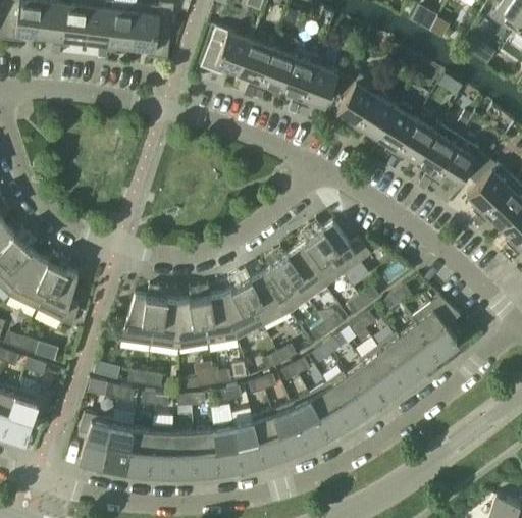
[(39,36),(43,1),(36,0),(2,0),(2,39),(20,41),(20,33),(39,36)]
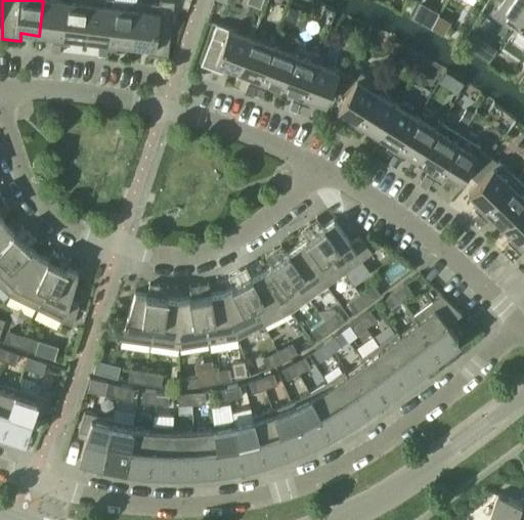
[(43,1),(39,36),(53,38),(51,45),(50,55),(58,56),(59,46),(60,46),(66,0),(64,0),(64,3),(43,1)]
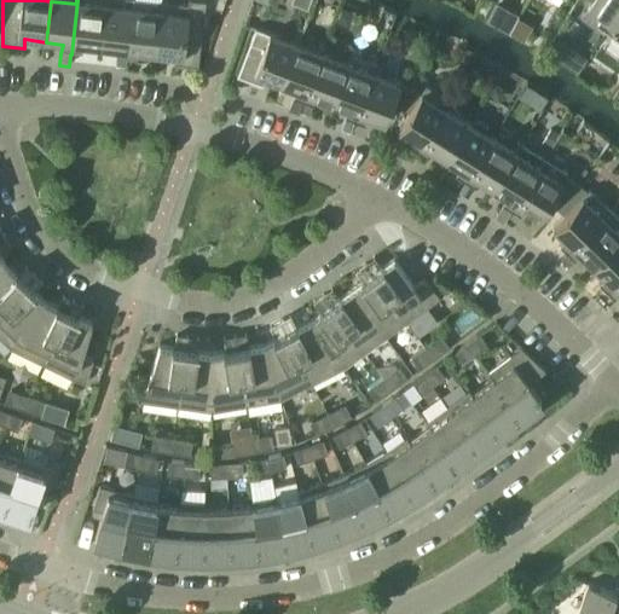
[(99,48),(105,0),(77,0),(71,54),(81,56),(81,47),(99,48)]
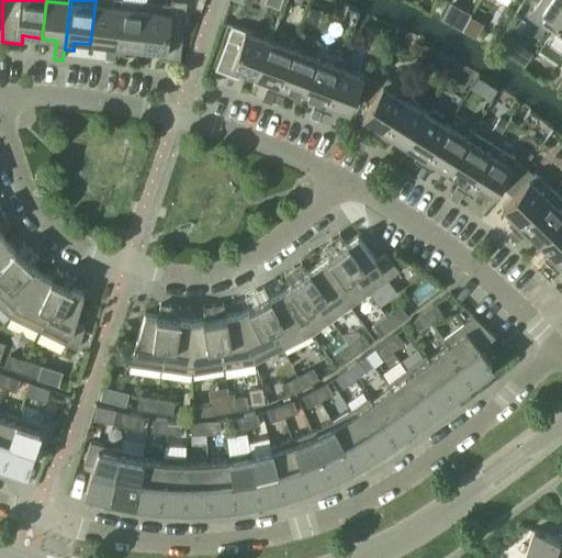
[(112,0),(96,0),(90,44),(107,46),(105,55),(104,63),(113,64),(114,56),(121,1),(112,0)]
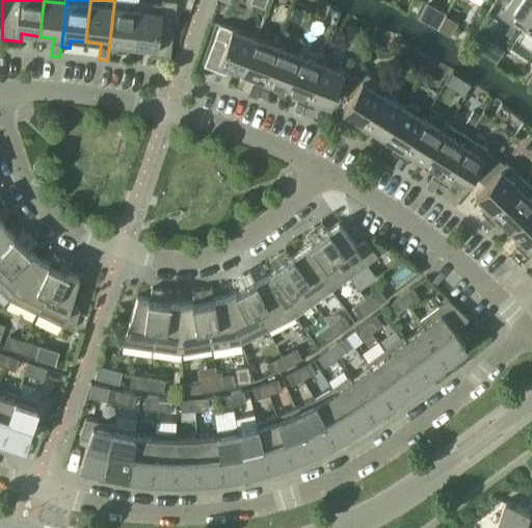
[(523,27),(531,12),(531,0),(510,0),(502,12),(523,27)]
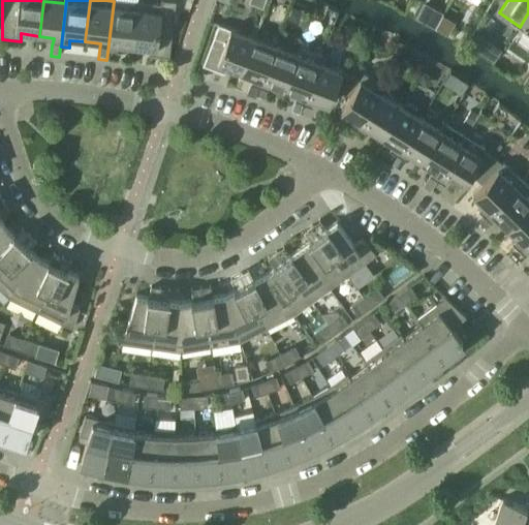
[(132,48),(137,3),(114,1),(107,53),(117,54),(117,45),(132,48)]
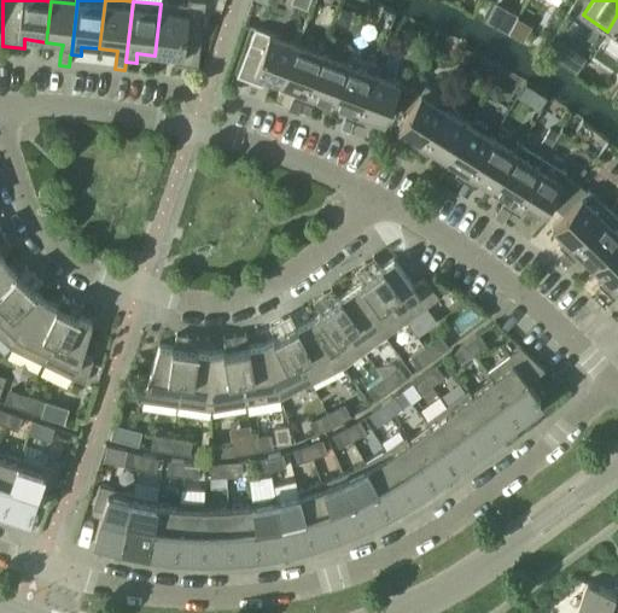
[(197,70),(204,4),(187,3),(187,7),(161,4),(155,56),(174,58),(173,66),(197,70)]
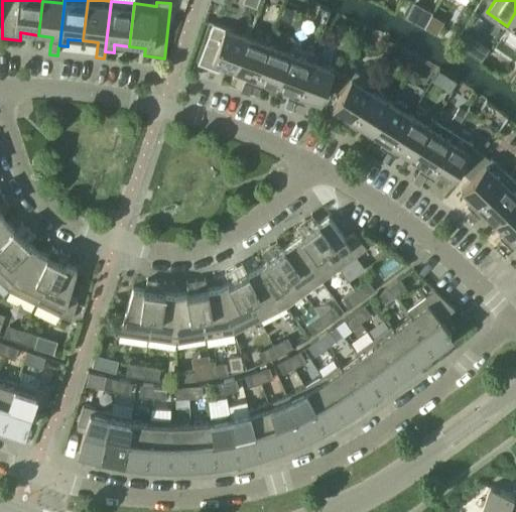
[(438,5),(432,16),(443,22),(449,11),(438,5)]
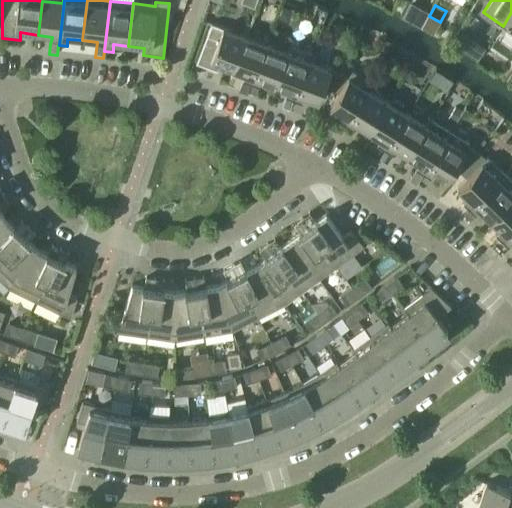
[(511,12),(503,26),(508,29),(504,34),(511,39),(511,12)]
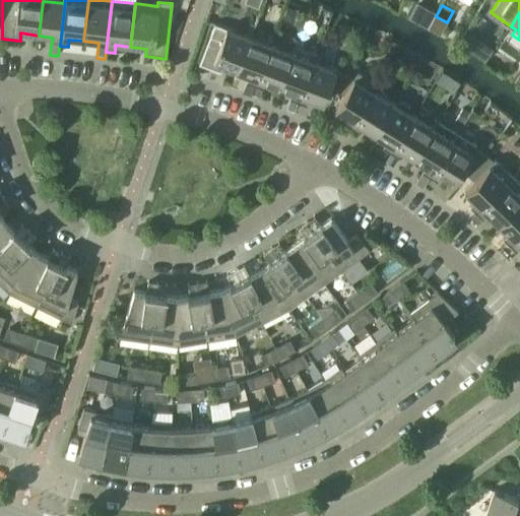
[(236,72),(248,40),(228,31),(214,25),(199,65),(198,65),(198,66),(219,74),(222,67),(236,72)]
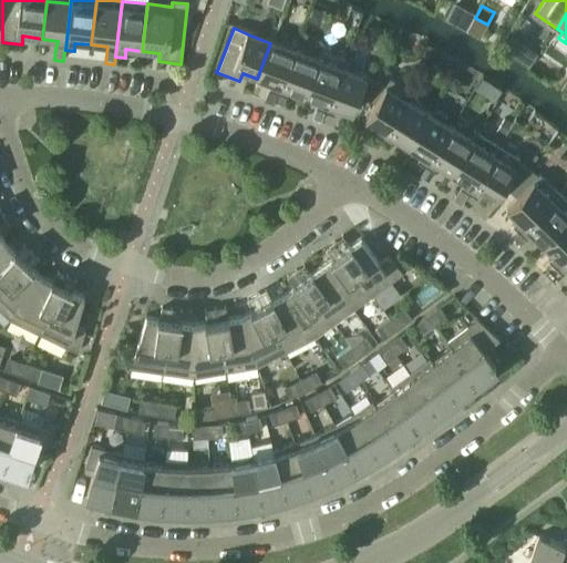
[(270,43),(257,79),(271,84),(268,92),(264,104),(274,108),(278,95),(295,52),(270,43)]
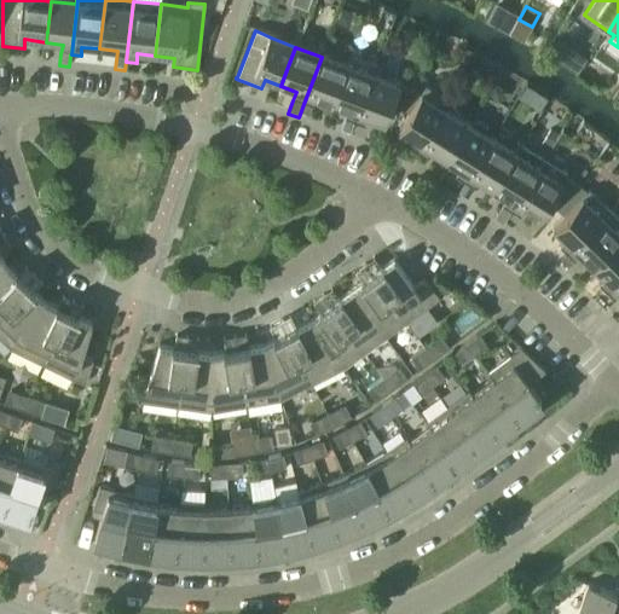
[(331,106),(351,58),(350,57),(346,67),(322,57),(304,104),(313,108),(316,100),(331,106)]
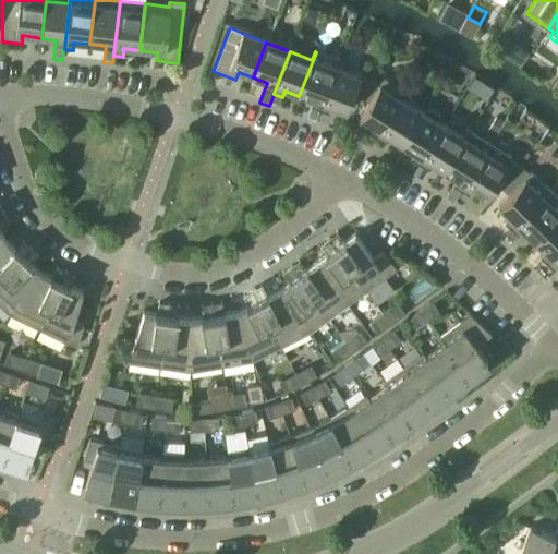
[(316,52),(299,96),(314,101),(311,109),(307,117),(316,121),(319,112),(339,61),(316,52)]
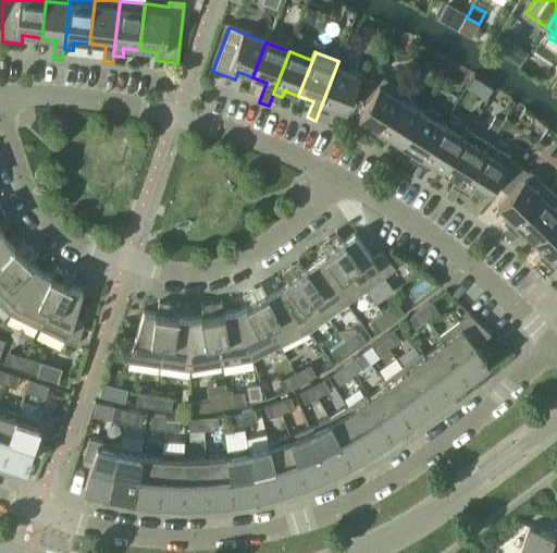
[(346,113),(359,78),(336,70),(339,61),(338,61),(319,112),(327,115),(331,108),(346,113)]
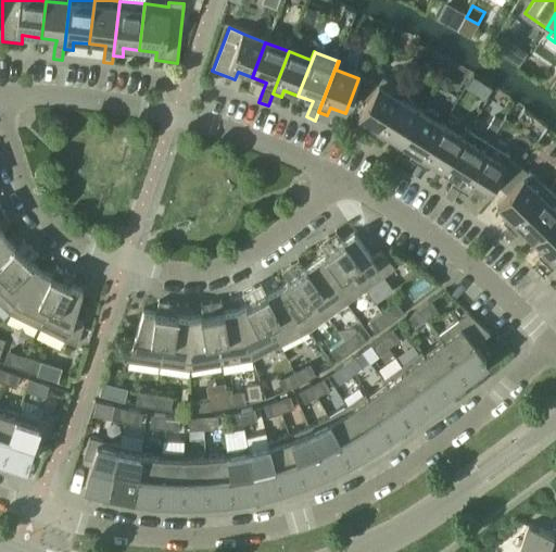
[(375,139),(405,93),(382,79),(357,118),(371,127),(367,134),(375,139)]
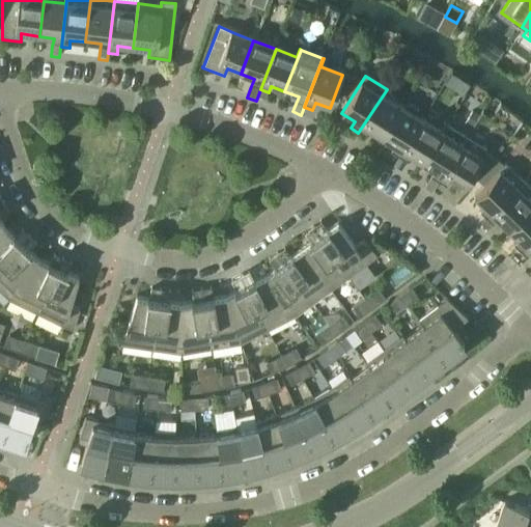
[(424,77),(420,83),(424,86),(428,85),(431,81),(424,77)]
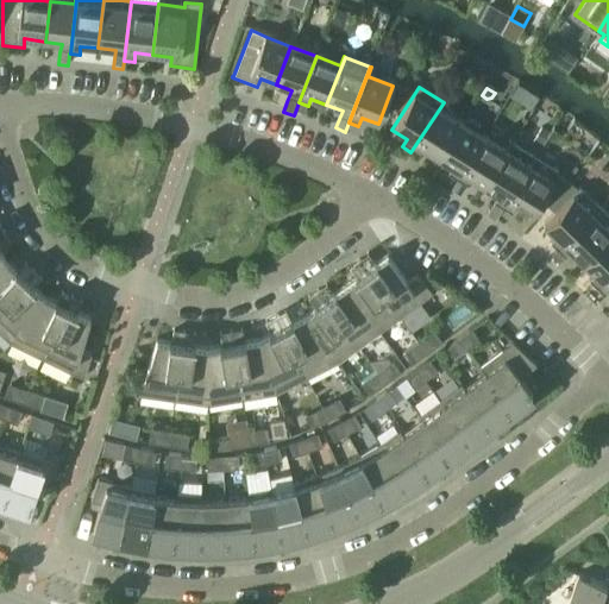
[(438,159),(460,125),(439,111),(444,102),(410,152),(420,158),(425,151),(438,159)]
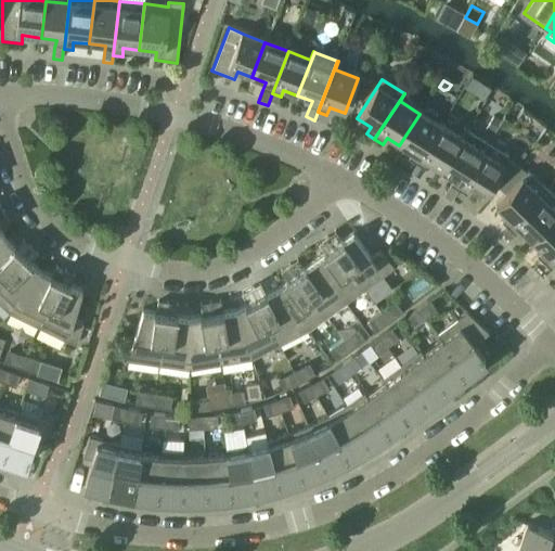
[(416,165),(440,127),(420,114),(399,145),(412,154),(409,161),(416,165)]
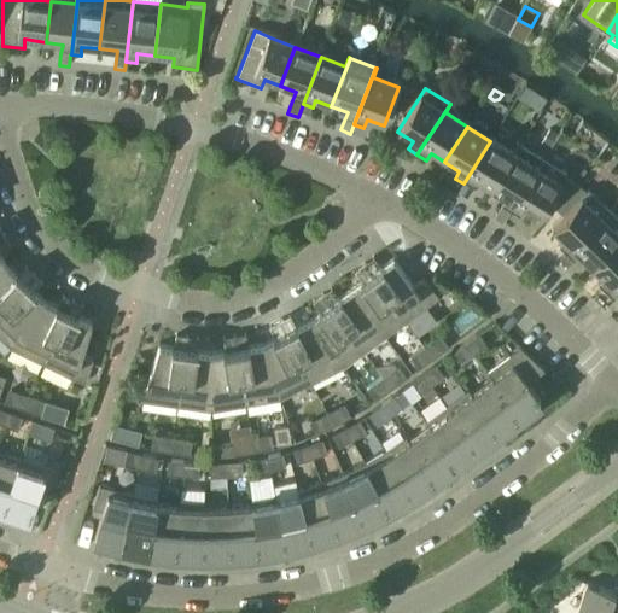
[(491,191),(519,147),(518,147),(513,155),(490,141),(464,184),(472,190),(477,182),(491,191)]
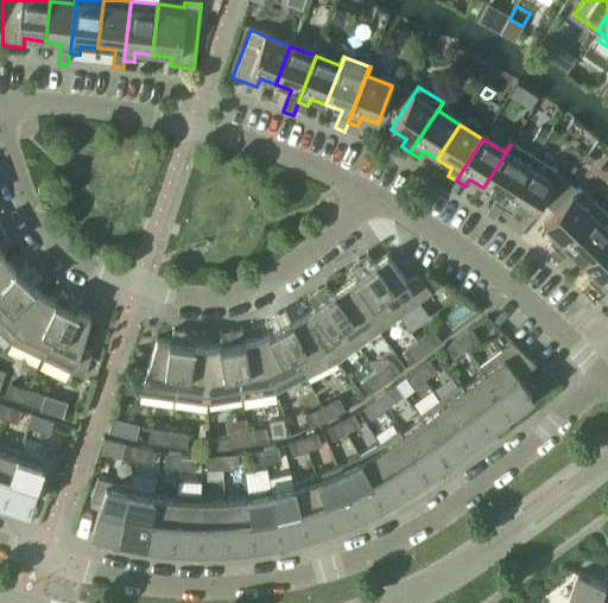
[(502,210),(533,159),(511,145),(483,188),(498,197),(493,204),(502,210)]
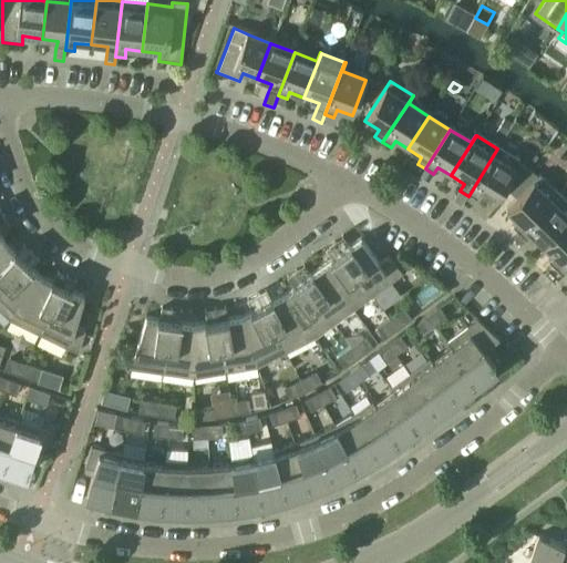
[(494,203),(519,163),(497,149),(468,196),(476,201),(481,194),(494,203)]
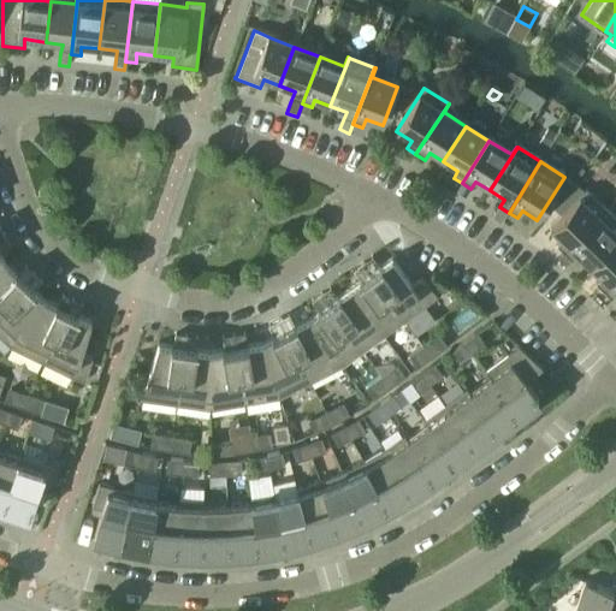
[(564,255),(606,212),(586,191),(544,236),(564,255)]
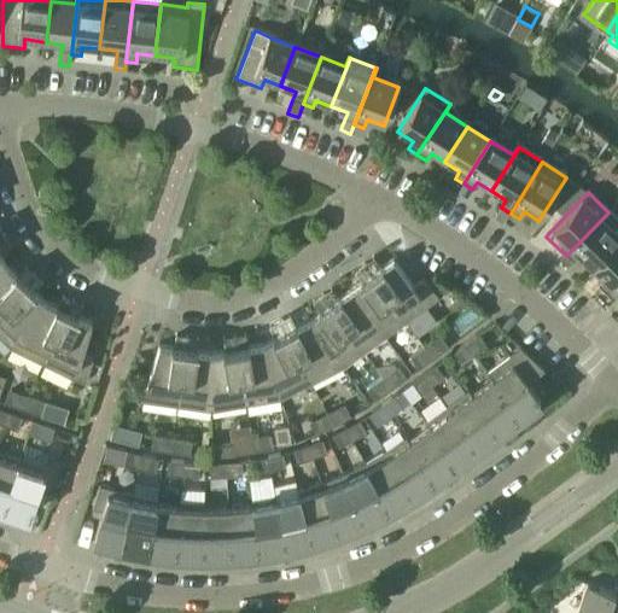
[(592,269),(617,241),(617,220),(608,212),(566,256),(573,263),(579,257),(592,269)]
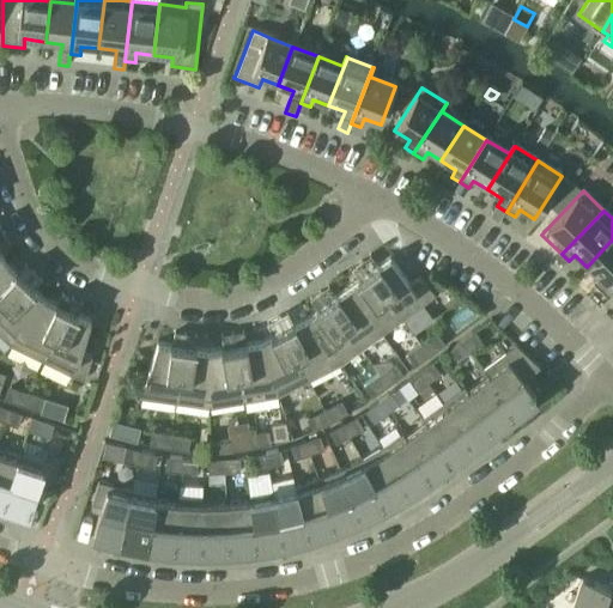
[(600,292),(612,278),(612,239),(587,267),(599,279),(593,285),(600,292)]
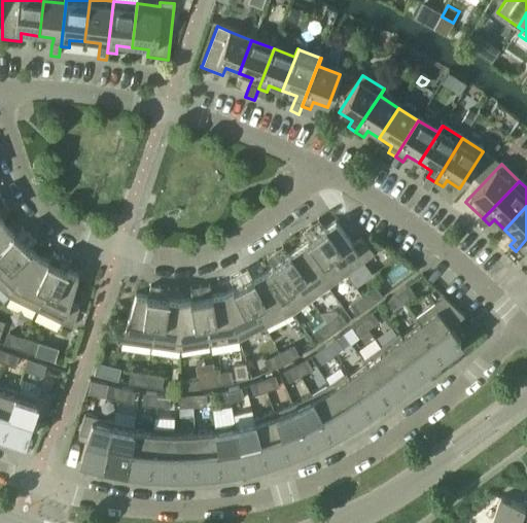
[(324,231),(316,237),(346,277),(375,256),(383,249),(370,240),(364,246),(359,241),(352,247),(335,223),(324,231)]
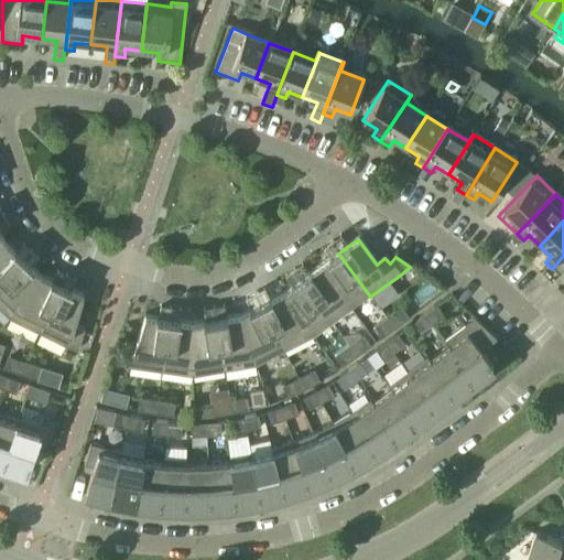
[(0,283),(22,260),(6,245),(0,248),(0,283)]
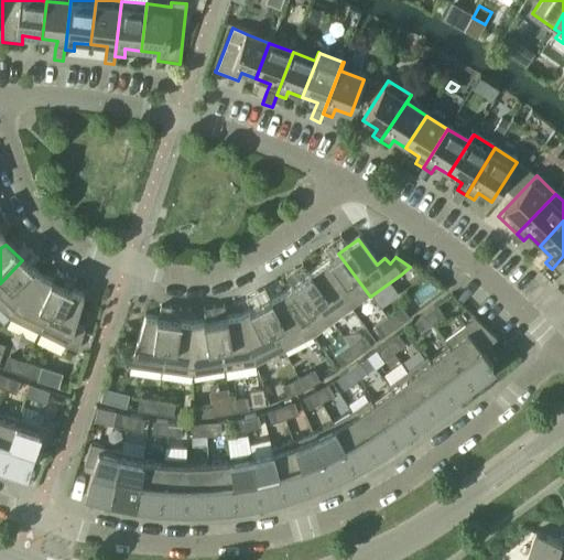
[(370,297),(338,254),(320,267),(350,311),(370,297)]
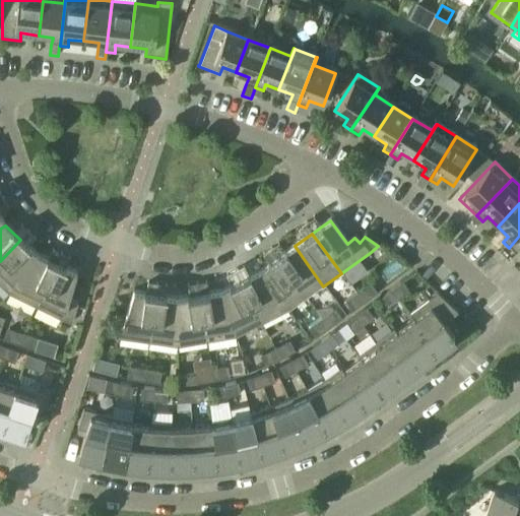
[(519,236),(509,248),(516,254),(519,249),(519,236)]
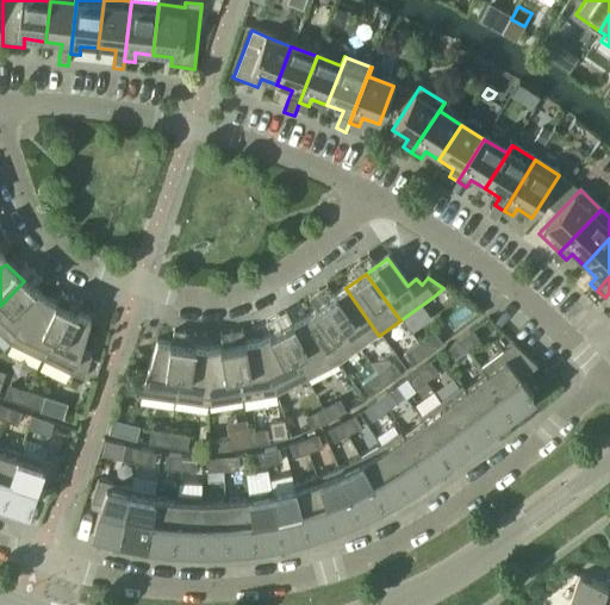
[(0,337),(10,347),(43,299),(24,281),(0,306),(0,337)]
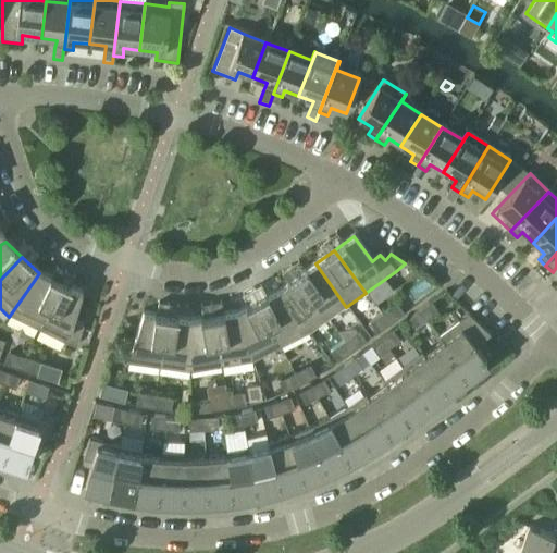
[(346,307),(316,263),(296,278),(327,320),(346,307)]
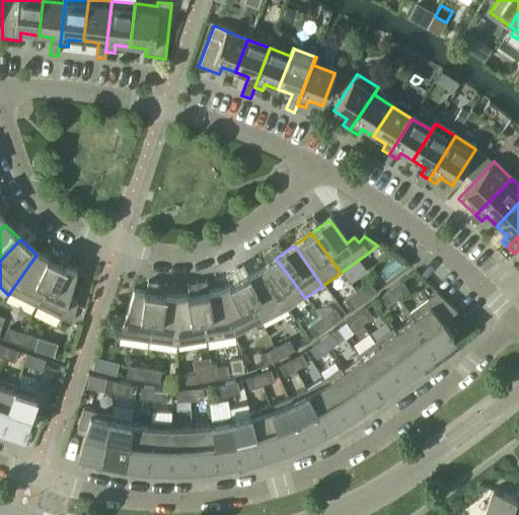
[(34,308),(56,265),(36,254),(8,295),(34,308)]
